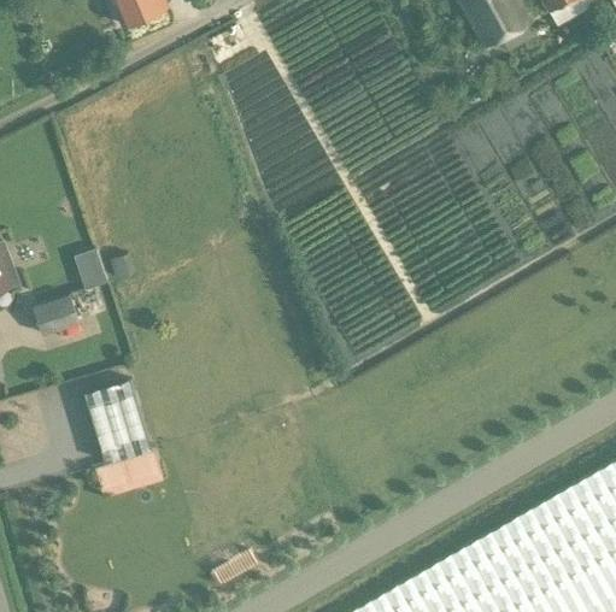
[(166,9),(163,0),(110,0),(122,28),(166,9)]
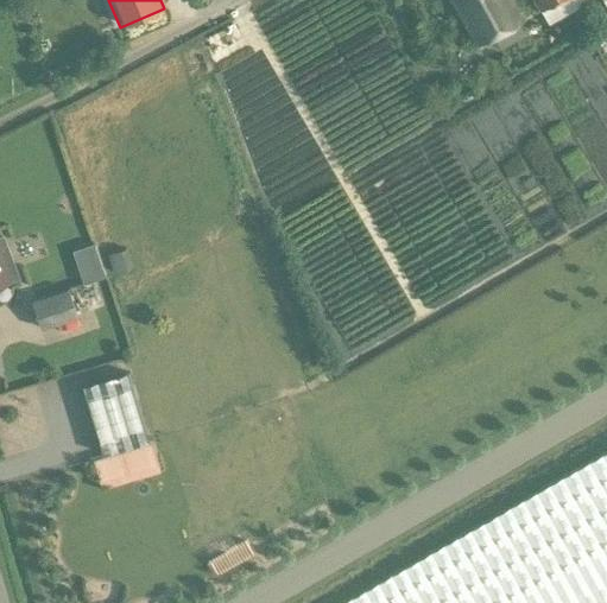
[(450,0),(476,46),(522,21),(510,0),(450,0)]
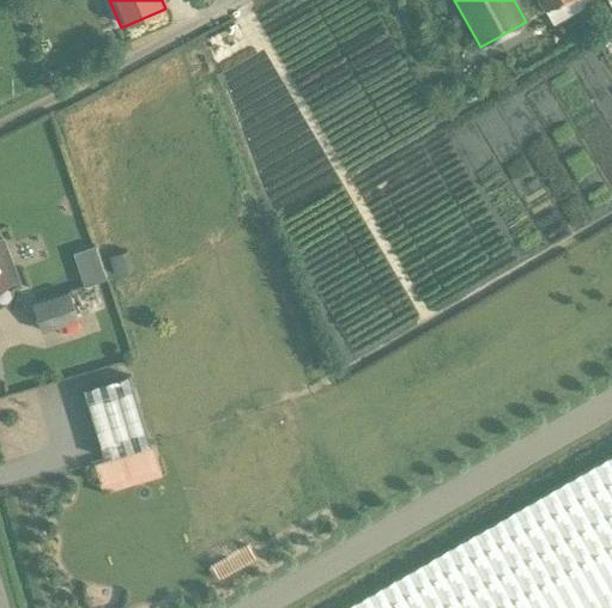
[(535,0),(543,11),(562,0),(535,0)]
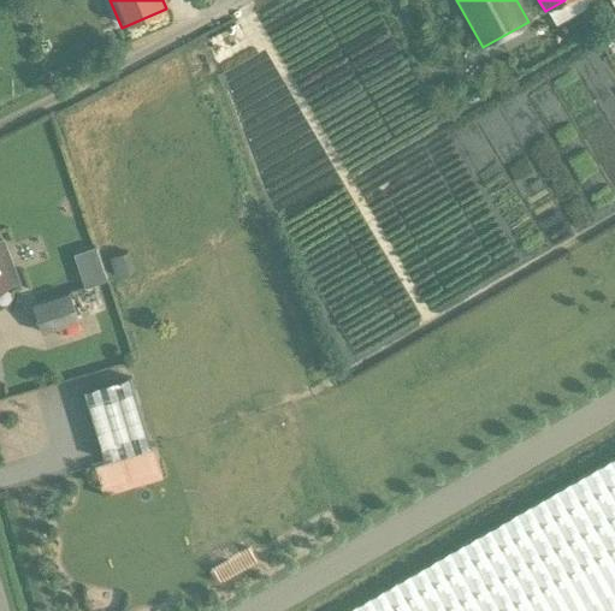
[(0,291),(18,285),(3,244),(0,244),(0,291)]
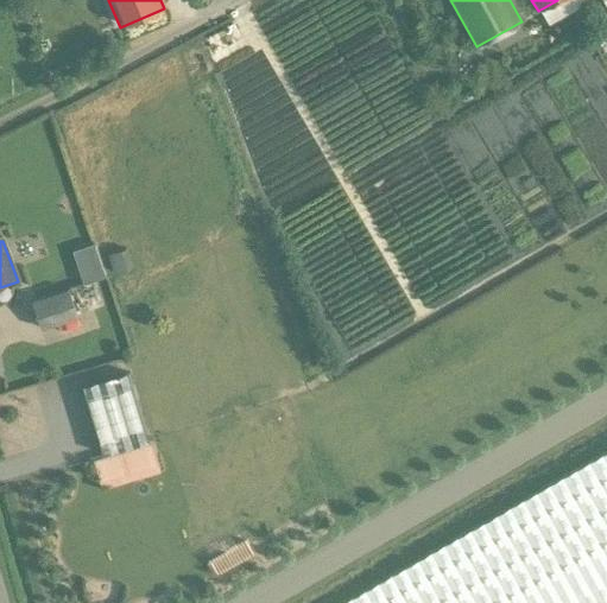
[(68,292),(31,303),(40,331),(77,319),(68,292)]
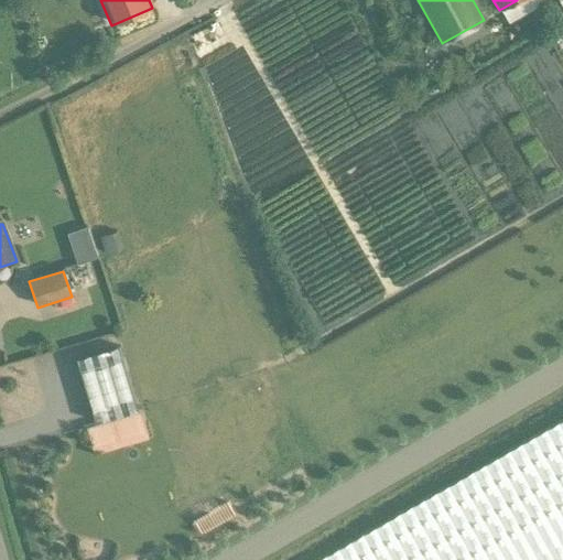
[(96,424),(137,412),(118,348),(76,361),(96,424)]
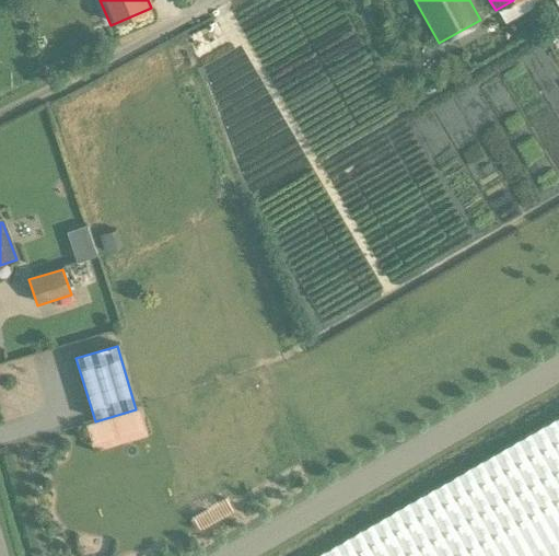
[(558,418),(479,464),(318,555),(558,555),(558,418)]
